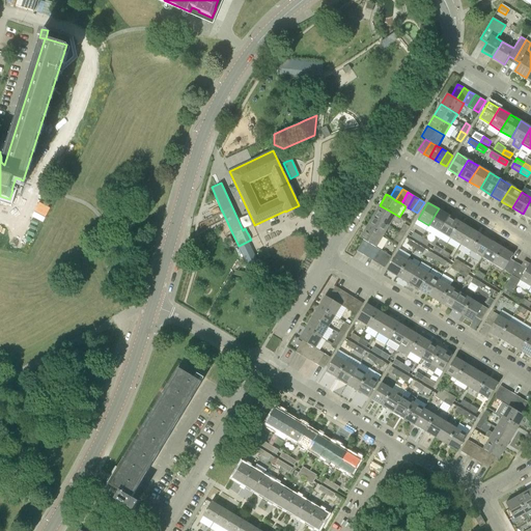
[(389,226),(396,215),(380,205),(373,216),(389,226)]
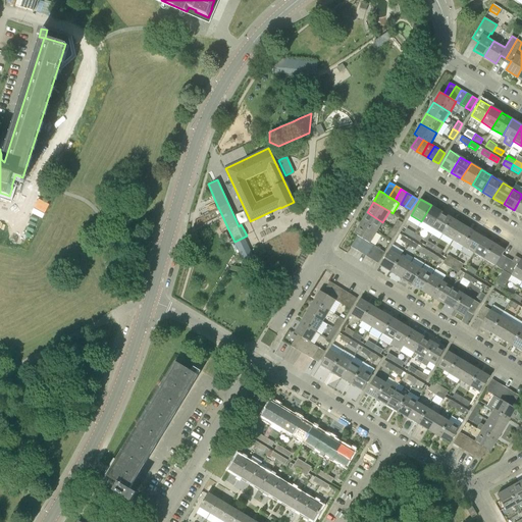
[(421,221),(432,227),(441,212),(431,205),(421,221)]
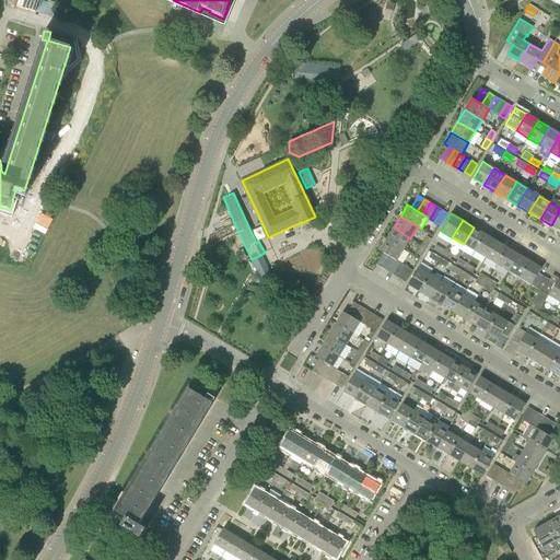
[(386,240),(404,249),(410,238),(394,228),(386,240)]
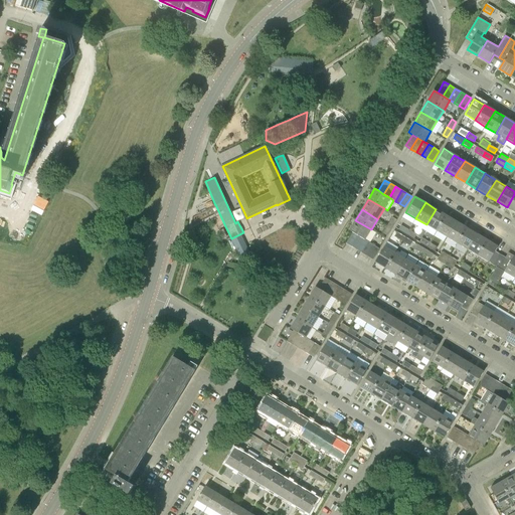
[(426,224),(437,231),(446,215),(436,209),(426,224)]
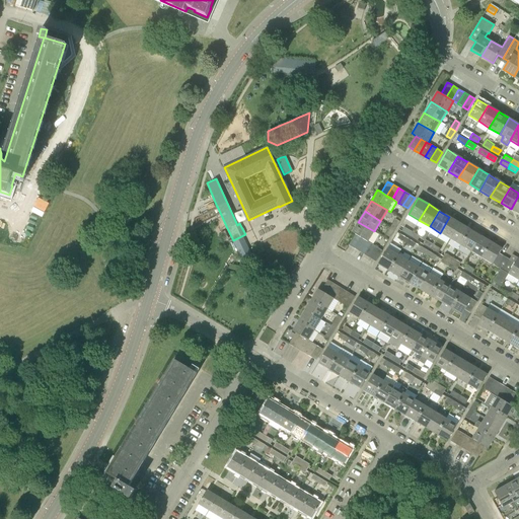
[(440,233),(450,239),(460,223),(449,217),(440,233)]
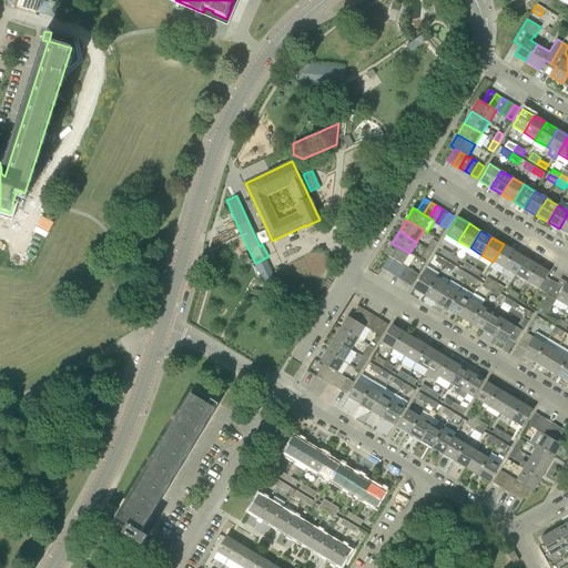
[(428,249),(433,251),(437,243),(433,240),(428,249)]
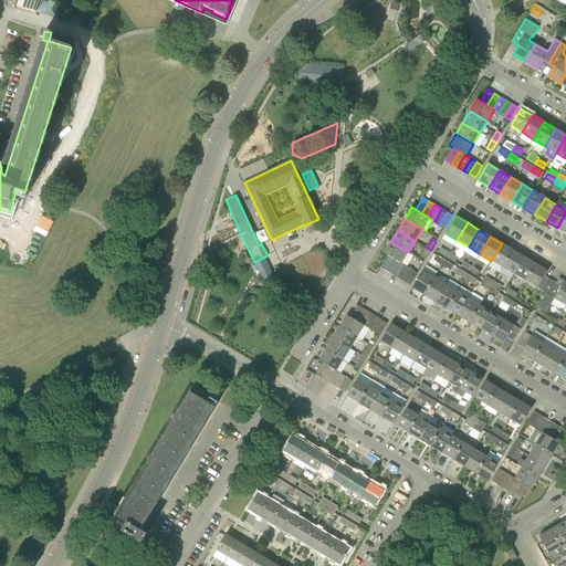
[(400,263),(401,263),(408,252),(390,242),(384,253),(387,255),(394,259),(400,263)]
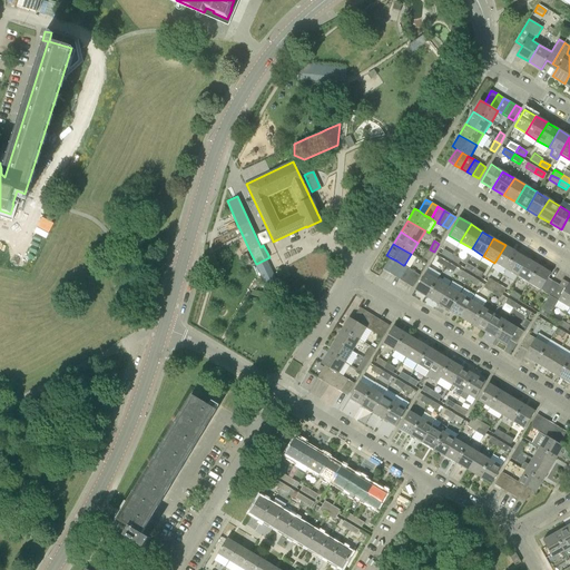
[(494,263),(507,269),(517,252),(505,245),(494,263)]
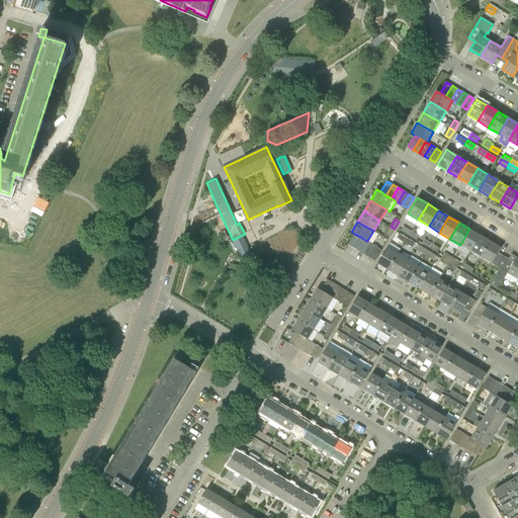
[(385,235),(390,237),(395,229),(391,227),(385,235)]
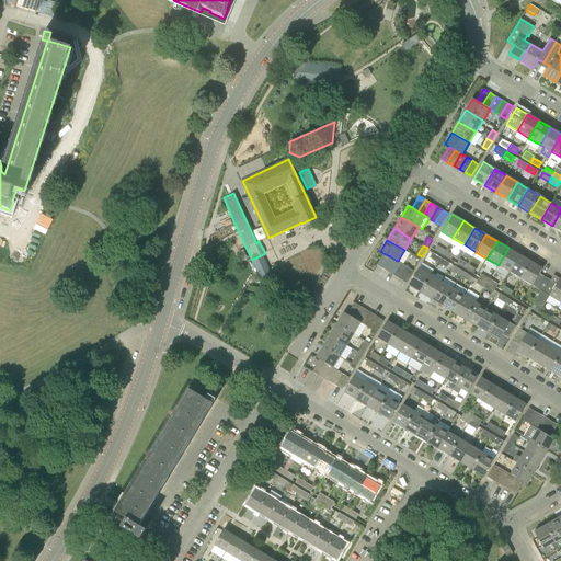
[(446,251),(445,251),(437,245),(434,250),(443,255),(446,251)]
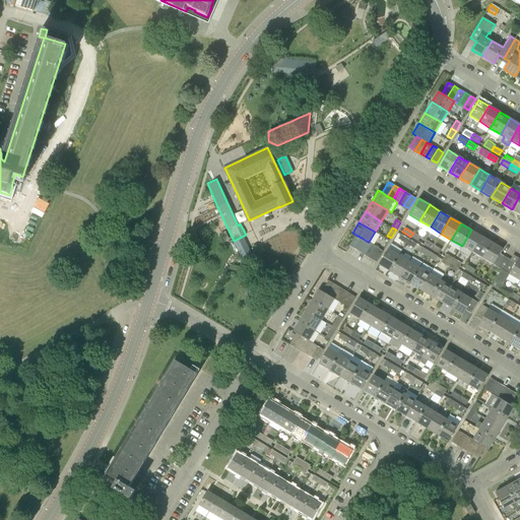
[(410,237),(417,242),(423,235),(414,230),(412,233),(413,233),(410,237)]
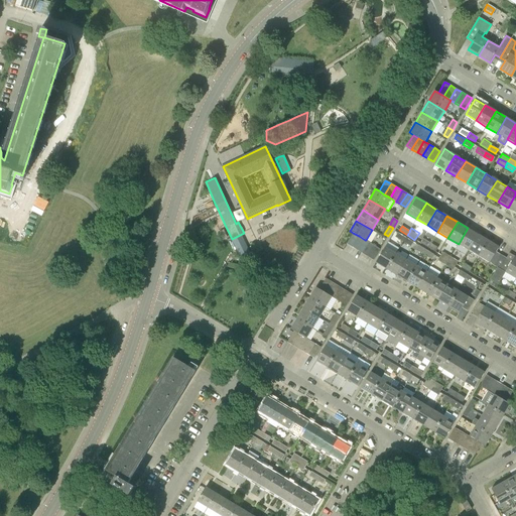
[(459,244),(469,250),(478,235),(468,228),(459,244)]
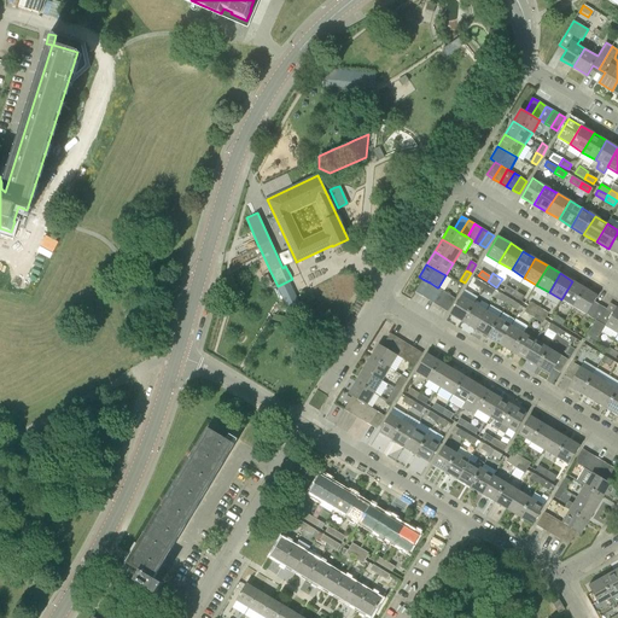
[(415,292),(423,296),(430,283),(423,279),(415,292)]
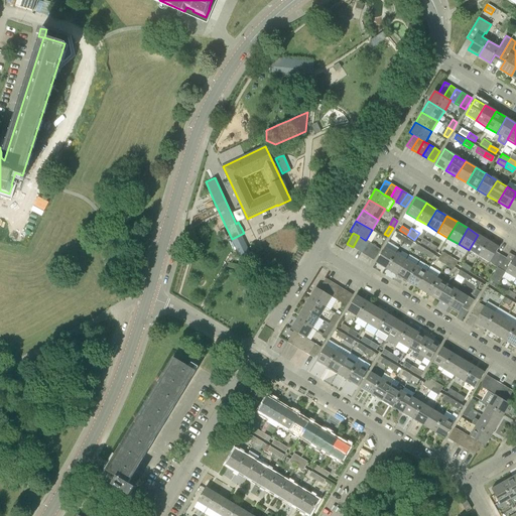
[(403,242),(406,238),(398,233),(395,237),(403,242)]
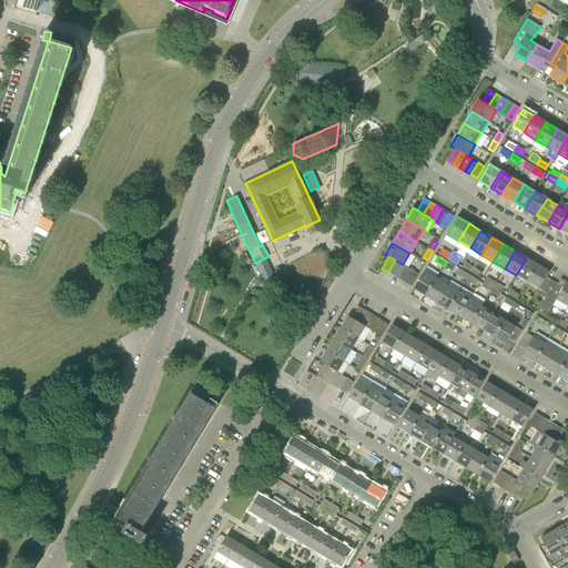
[(516,275),(527,282),(538,265),(526,259),(516,275)]
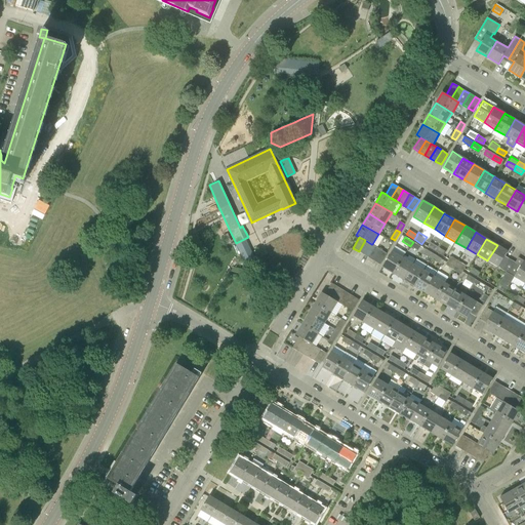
[(237,245),(244,261),(254,256),(247,240),(237,245)]
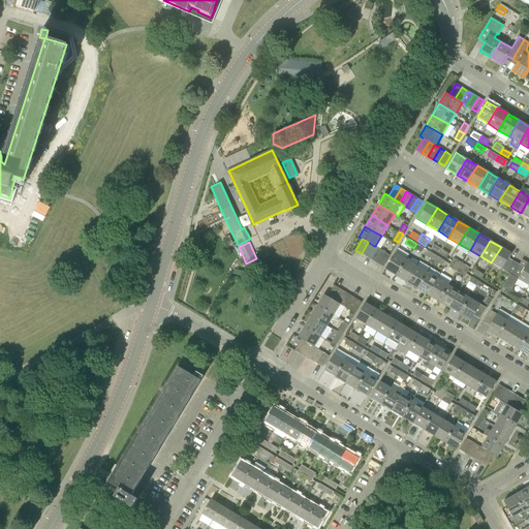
[(362,253),(367,257),(374,246),(368,242),(362,253)]
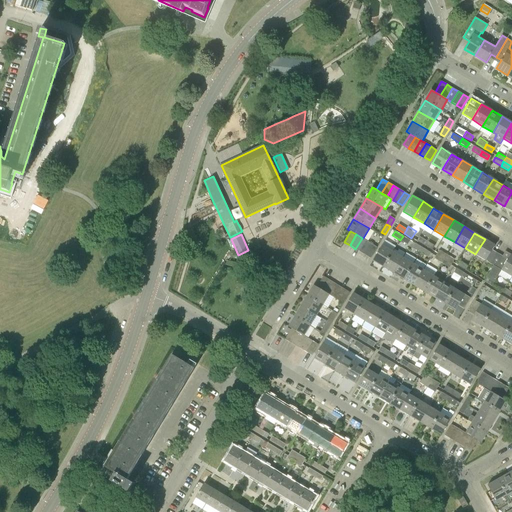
[(407,244),(410,240),(403,236),(400,240),(407,244)]
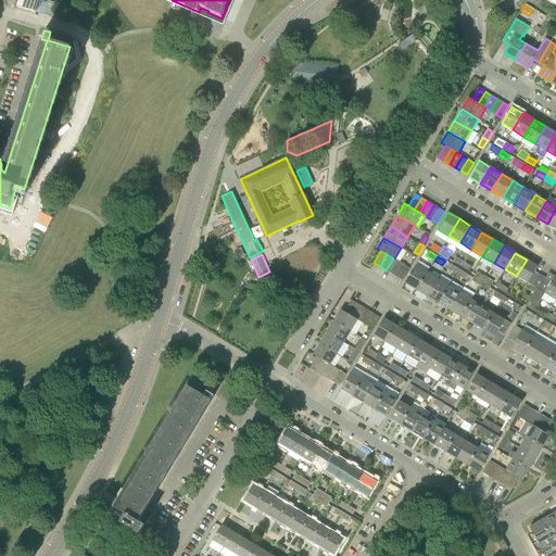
[(462,267),(465,262),(455,256),(453,262),(462,267)]
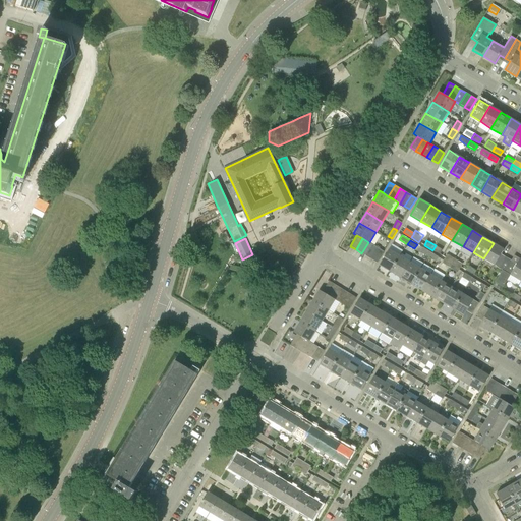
[(361,253),(366,256),(373,245),(369,242),(368,242),(361,253)]
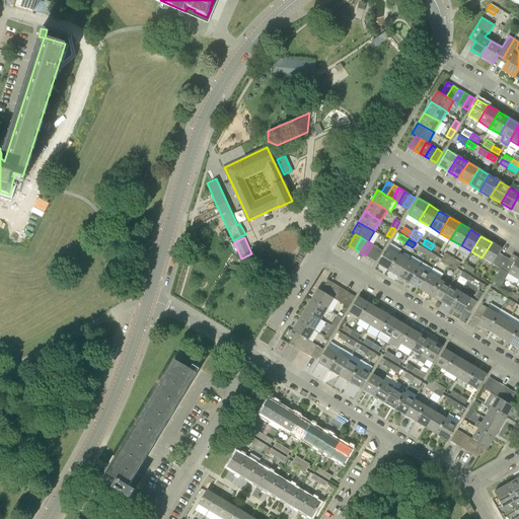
[(482,257),(498,268),(504,256),(499,253),(502,248),(492,242),(482,257)]
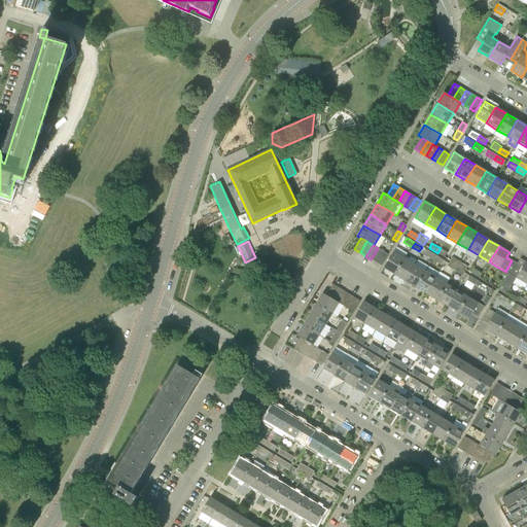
[(371,259),(377,262),(383,251),(378,248),(371,259)]
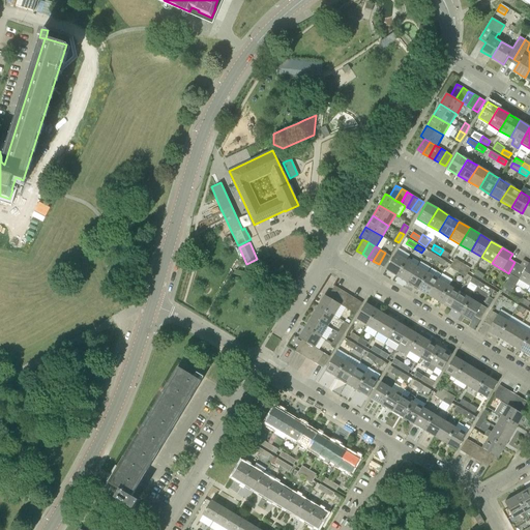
[(447,259),(450,255),(443,249),(440,255),(447,259)]
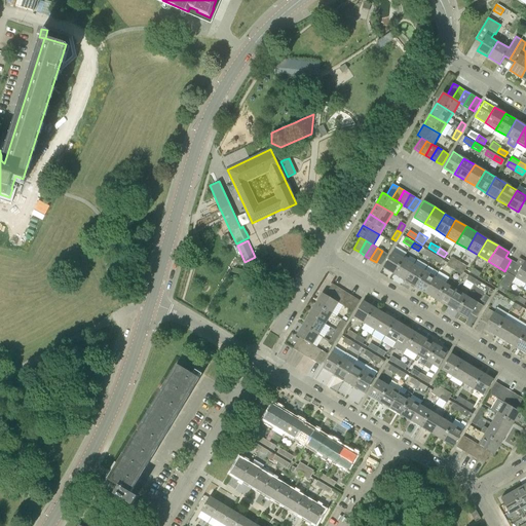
[(433,260),(435,255),(426,250),(424,255),(433,260)]
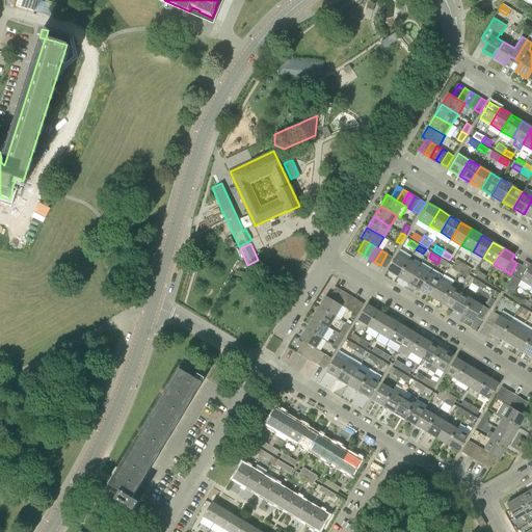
[(380,265),(386,268),(392,257),(387,254),(380,265)]
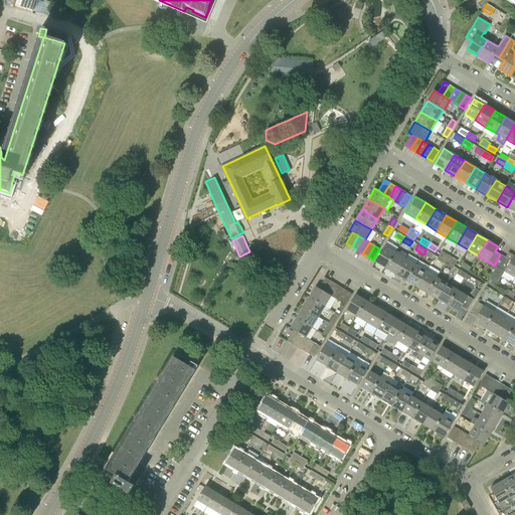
[(375,263),(385,269),(394,252),(384,246),(375,263)]
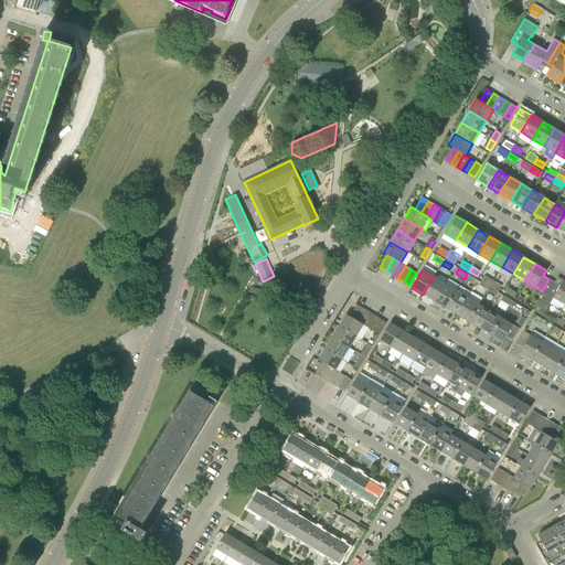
[(472,284),(475,279),(467,274),(465,279),(472,284)]
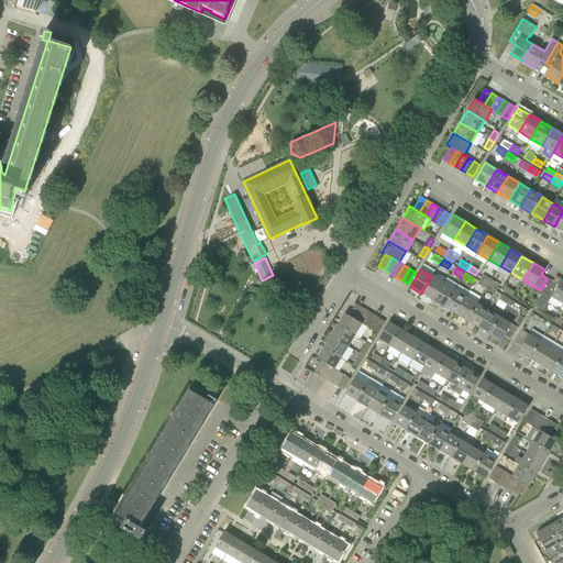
[(489,285),(492,280),(483,275),(481,279),(489,285)]
